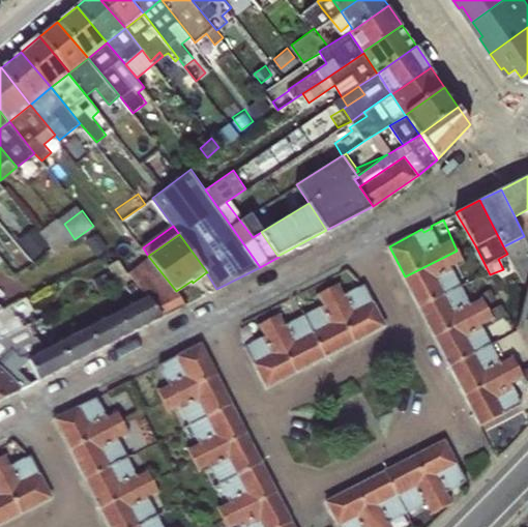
[(52,246),(42,235),(26,251),(35,261),(52,246)]
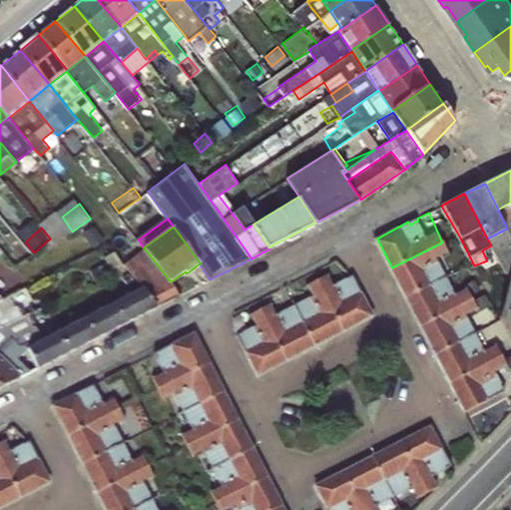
[(95,277),(123,264),(116,249),(114,250),(109,241),(100,246),(108,262),(101,265),(101,266),(91,271),(95,277)]
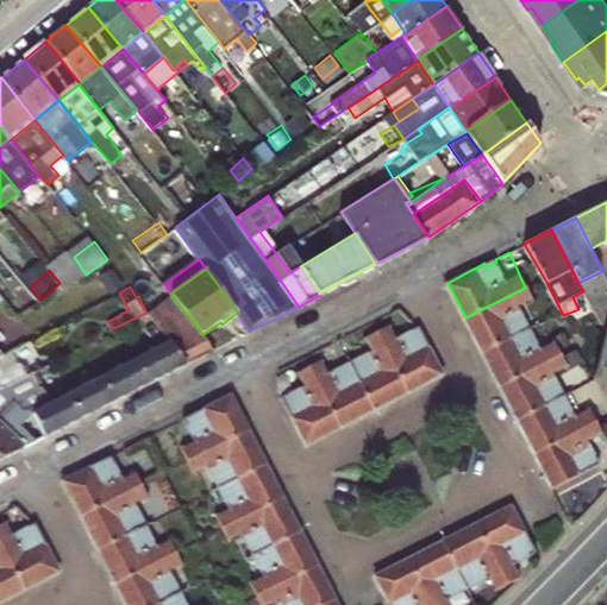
[(525,288),(465,317),(483,352),(523,331),(530,325),(517,307),(530,298),(525,288)]
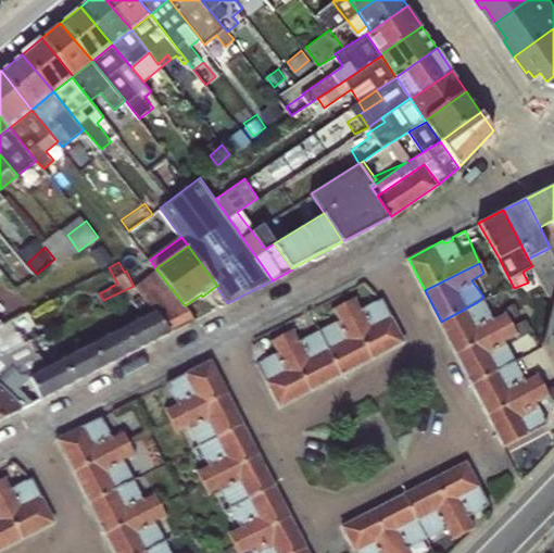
[(185,305),(155,268),(136,285),(156,312),(171,330),(172,331),(197,319),(185,305)]
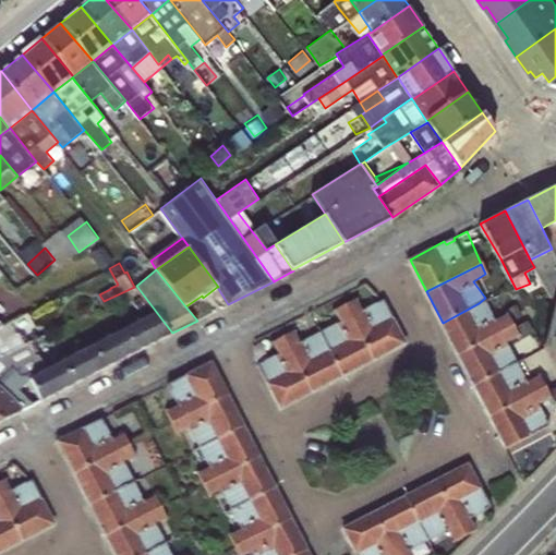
[(350,315),(374,358),(405,342),(384,299),(350,315)]
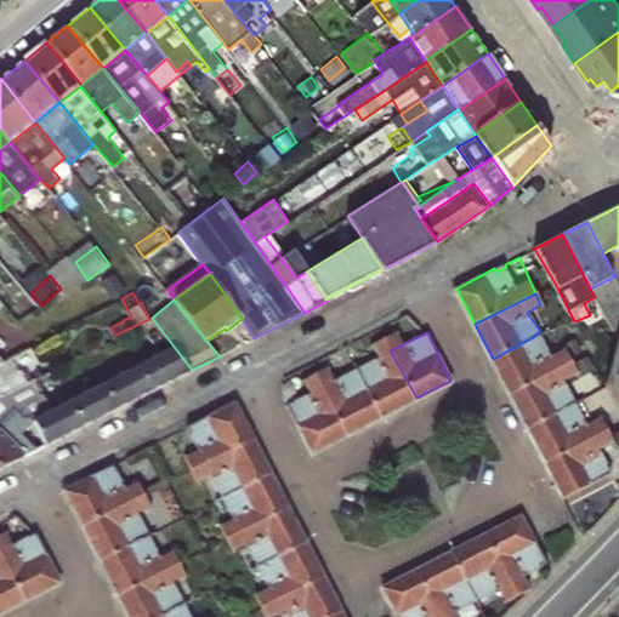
[(533,337),(493,359),(510,393),(551,371),(533,337)]
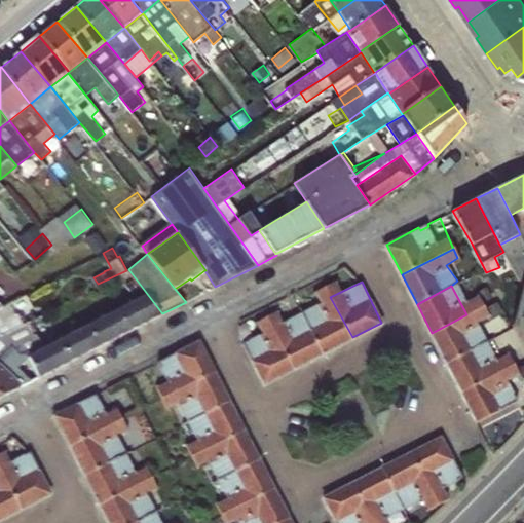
[(447,362),(479,344),(487,340),(475,311),(493,298),(485,288),(466,299),(471,309),(466,314),(432,333),(447,362)]
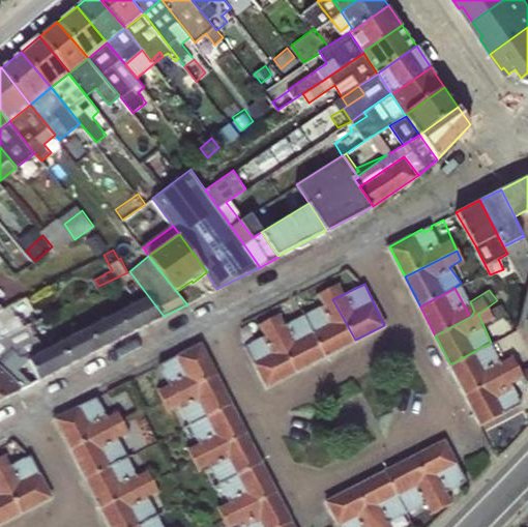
[(163,315),(149,297),(120,312),(129,332),(163,315)]
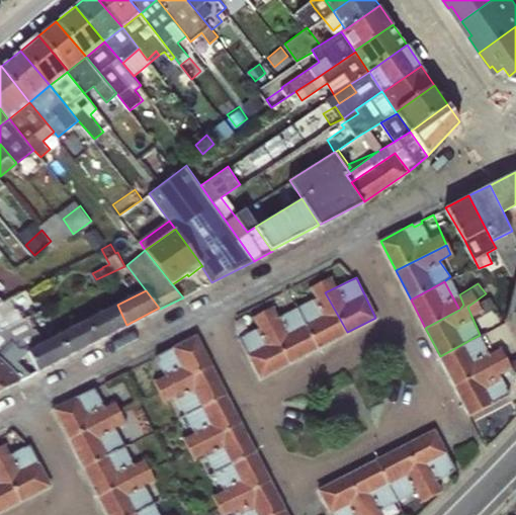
[(297,307),(318,347),(347,332),(325,292),(297,307)]
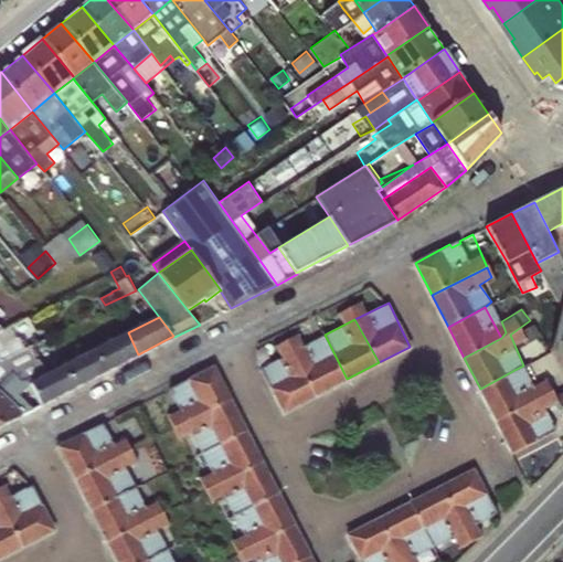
[(8,326),(0,330),(0,329),(0,339),(3,346),(16,339),(8,326)]
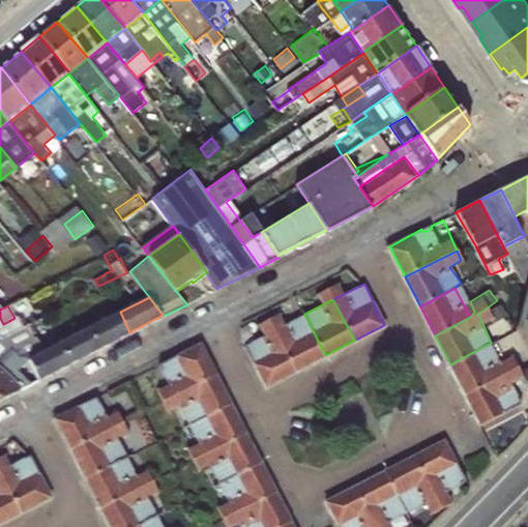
[(129,332),(120,312),(88,328),(98,348),(129,332)]
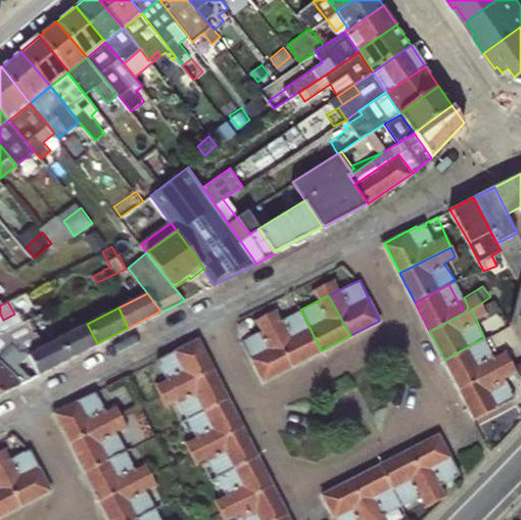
[(271,326),(291,366),(321,350),(300,310),(271,326)]
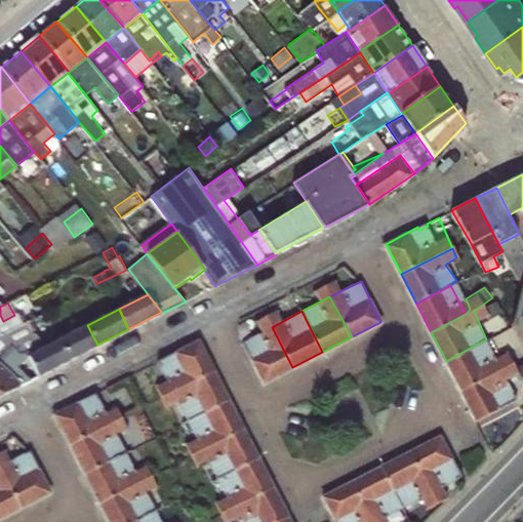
[(0,332),(1,334),(15,327),(24,323),(22,319),(25,317),(23,314),(19,315),(18,313),(14,315),(3,321),(0,315),(0,332)]
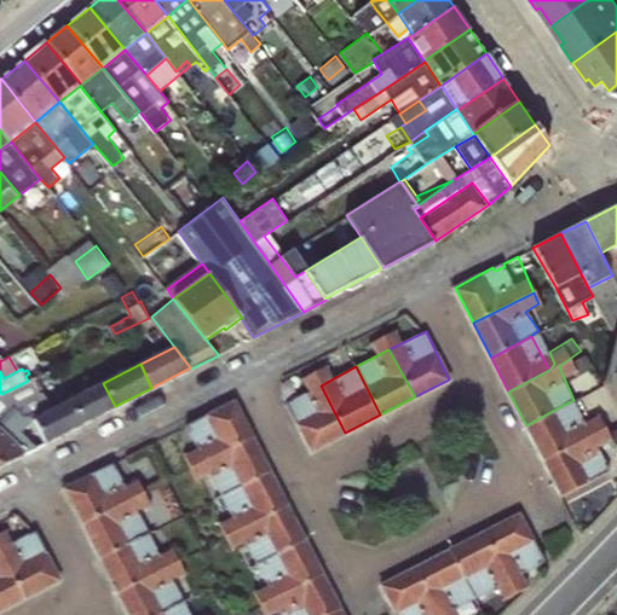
[(115,406),(103,383),(69,400),(80,424),(115,406)]
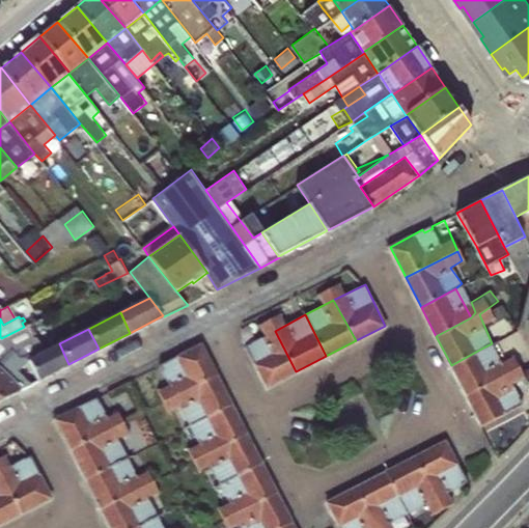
[(26,342),(16,331),(1,338),(0,336),(0,360),(11,349),(26,342)]
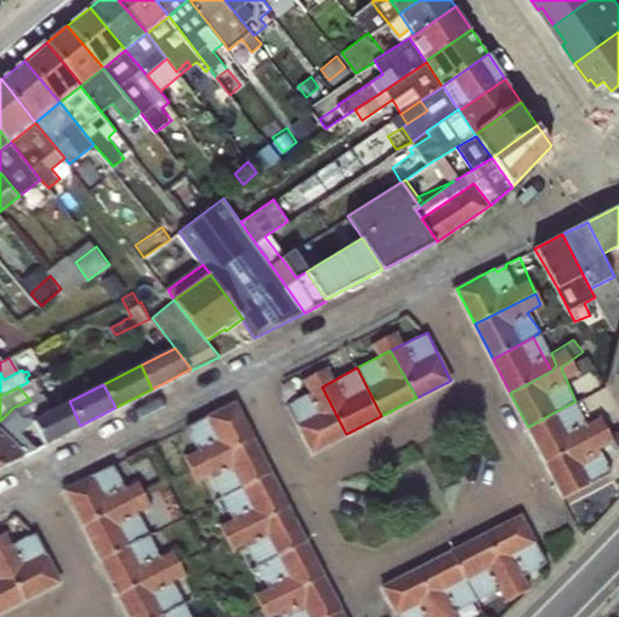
[(346,434),(322,387),(287,405),(313,451),(346,434)]
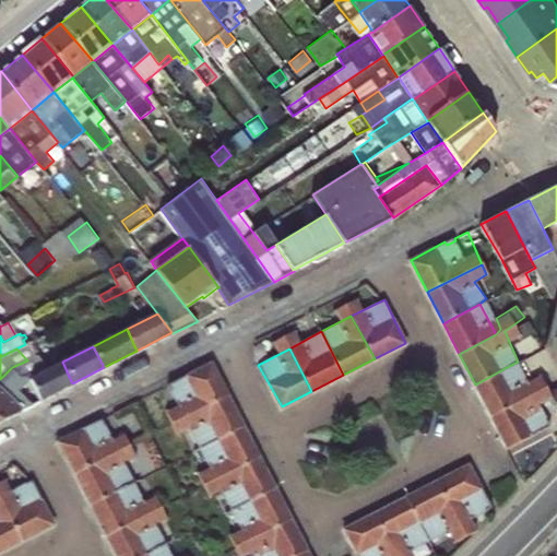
[(318,555),(224,354),(173,378),(182,401),(172,405),(182,429),(196,423),(214,463),(203,468),(215,493),(227,486),(246,524),(235,530),(246,553),(259,547),(263,555),(318,555)]
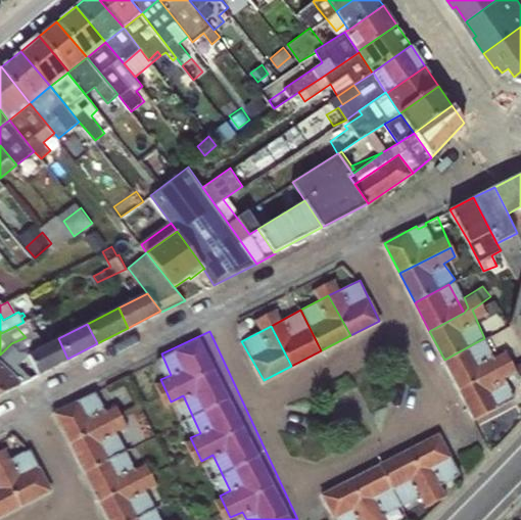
[(67,359),(58,338),(28,355),(38,374),(67,359)]
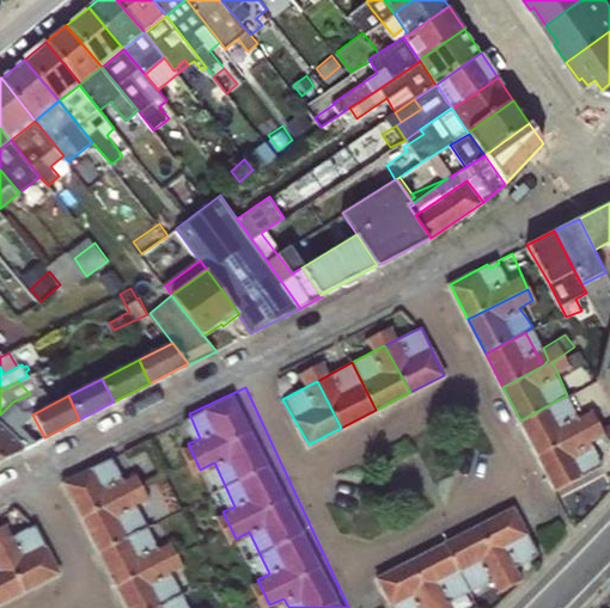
[(538,454),(577,435),(557,400),(520,421),(538,454)]
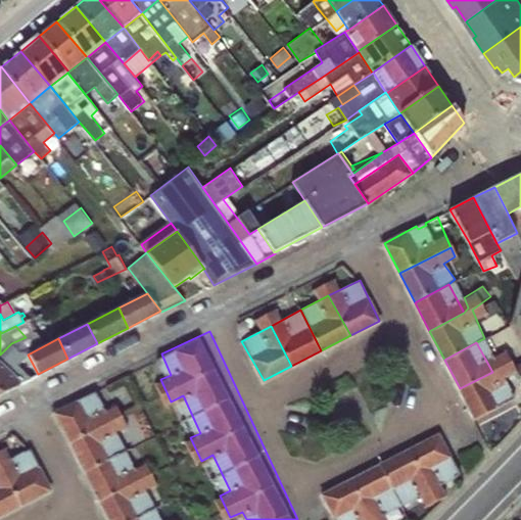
[(0,360),(22,381),(31,378),(22,371),(25,369),(14,361),(20,353),(11,343),(0,355),(0,360)]
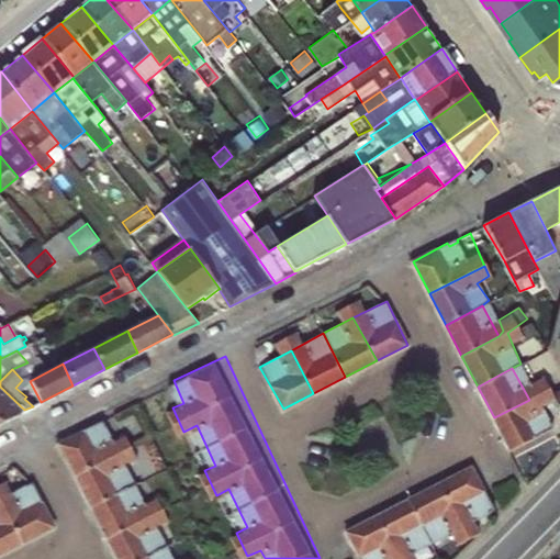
[(0,387),(0,422),(24,410),(0,387)]
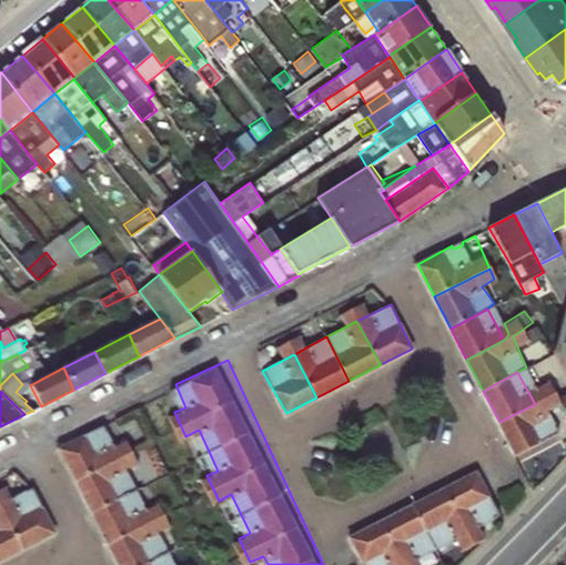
[(535,404),(499,422),(515,454),(551,434),(535,404)]
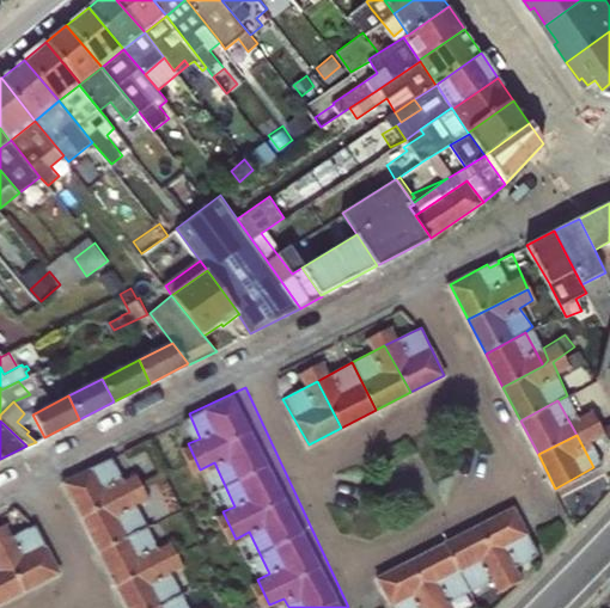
[(83,517),(129,493),(134,491),(122,468),(130,464),(123,450),(65,481),(83,517)]
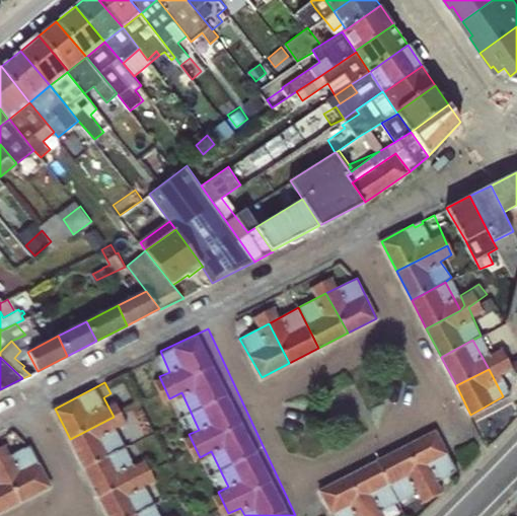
[(109,419),(70,439),(85,467),(125,447),(109,419)]
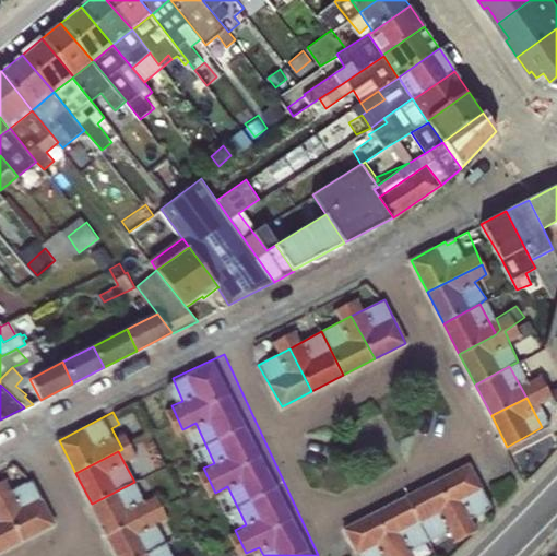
[(478,463),(346,516),(363,555),(419,555),(415,543),(454,527),(459,536),(484,527),(476,509),(494,501),(478,463)]
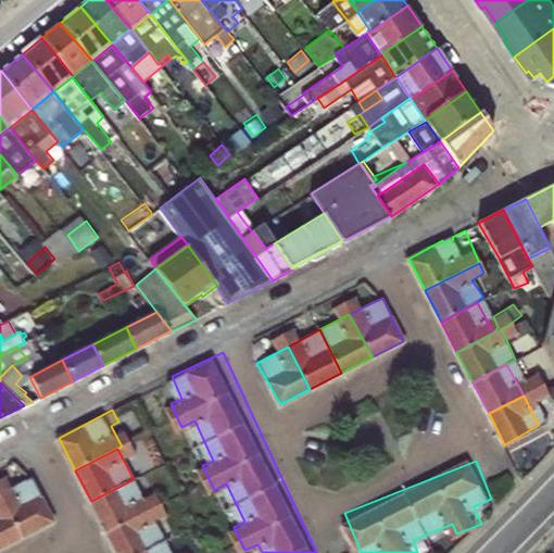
[(7,468),(0,470),(0,484),(11,479),(7,468)]
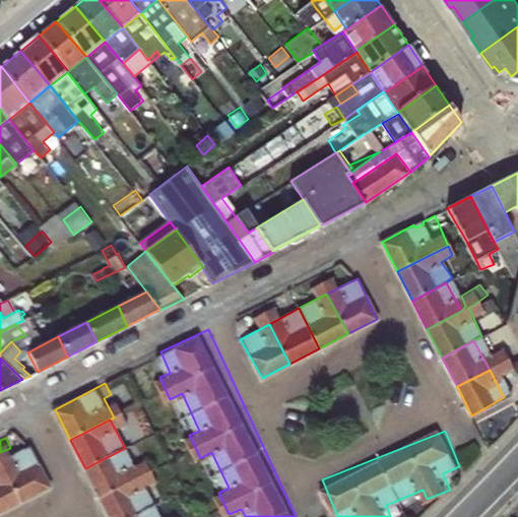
[(30,447),(0,461),(9,479),(21,502),(51,487),(39,463),(30,447)]
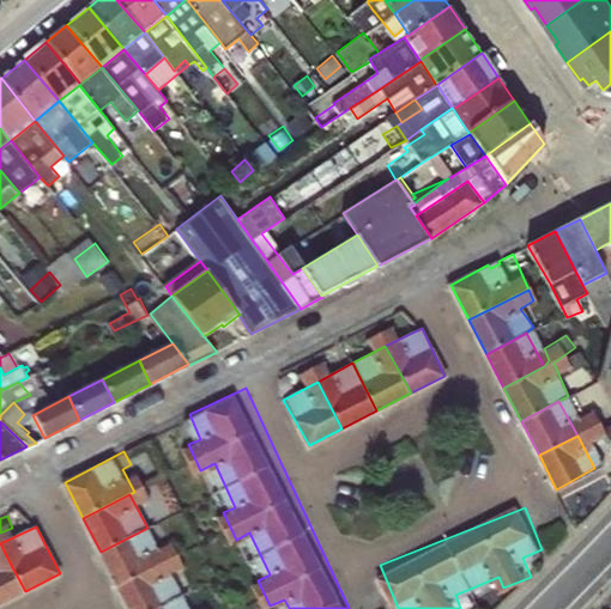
[(147,528),(101,552),(118,586),(164,561),(181,553),(174,539),(158,548),(147,528)]
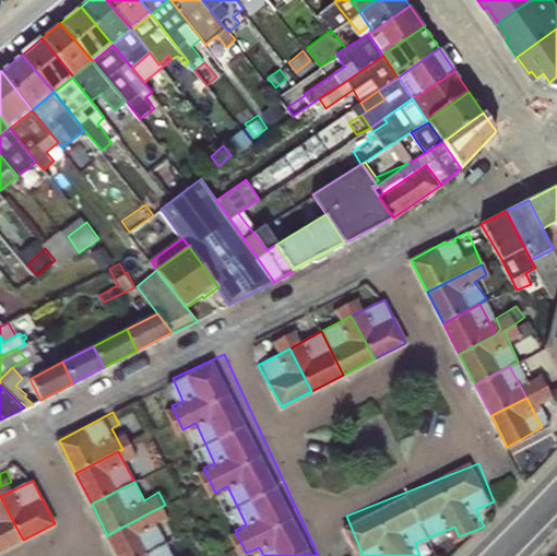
[(0,551),(23,540),(10,516),(0,496),(0,551)]
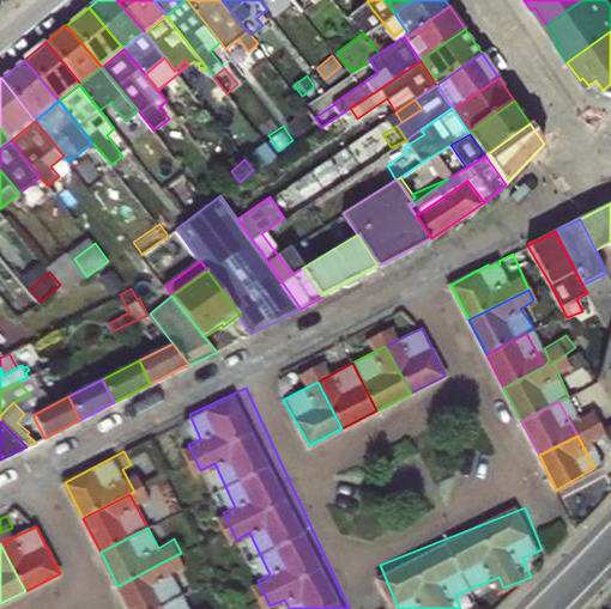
[(129,608),(152,608),(182,594),(191,589),(187,583),(177,588),(164,561),(118,586),(129,608)]
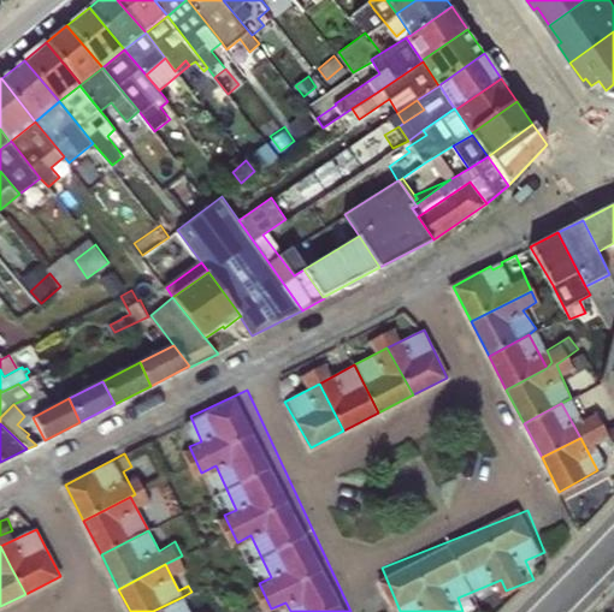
[(192,611),(183,596),(153,611),(220,611),(216,602),(196,611),(192,611)]
